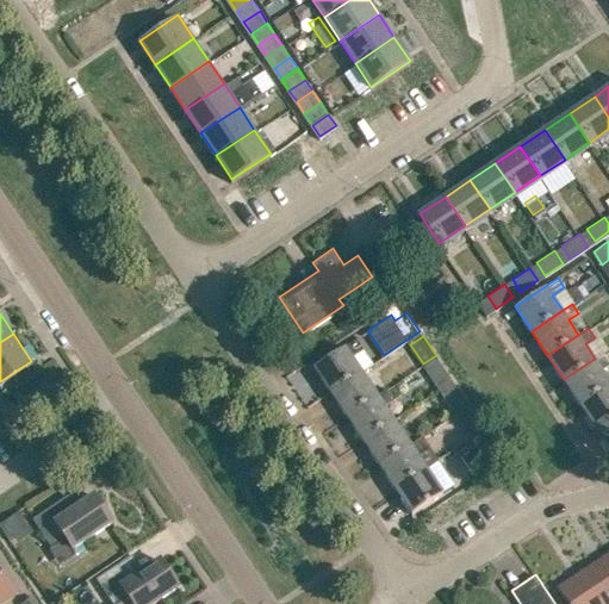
[(314,366),(330,391),(361,371),(352,356),(364,348),(356,337),(345,346),(314,366)]
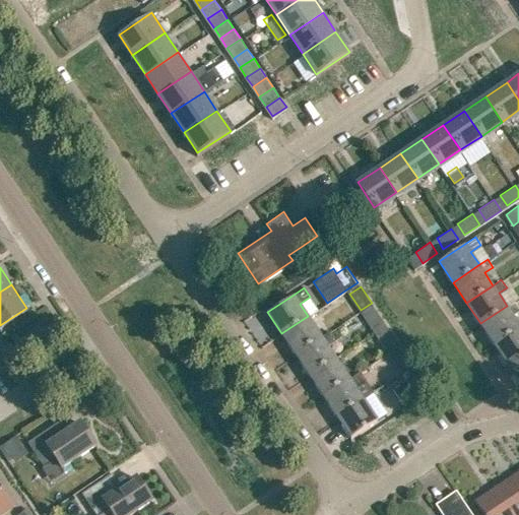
[(495,344),(518,327),(518,323),(512,314),(518,309),(518,306),(515,301),(507,306),(480,323),(495,344)]
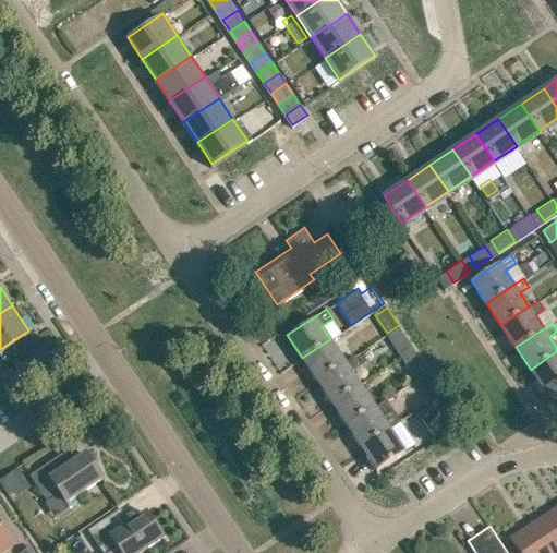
[(402,356),(413,347),(402,331),(390,338),(402,356)]
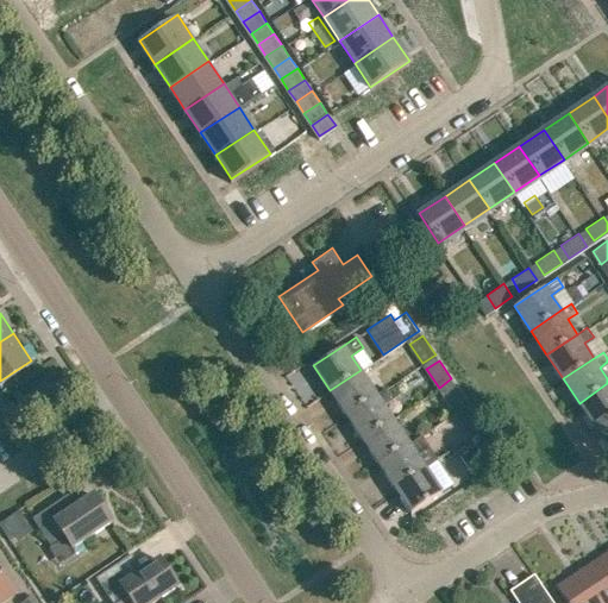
[(346,414),(377,394),(361,370),(330,390),(346,414)]
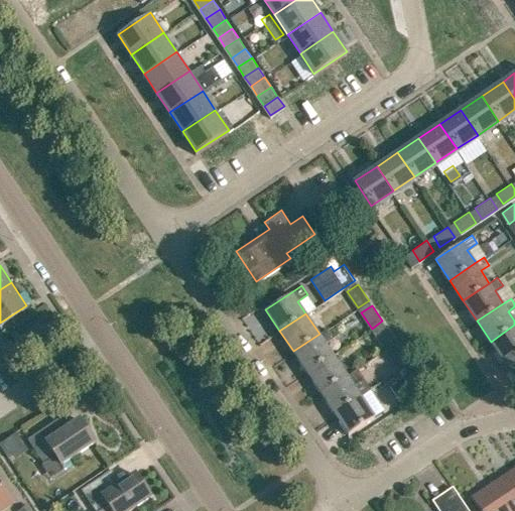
[(504,362),(514,355),(514,325),(491,342),(504,362)]
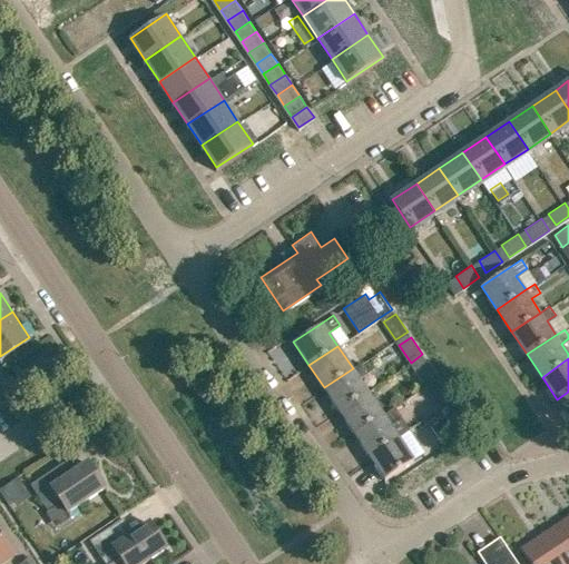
[(425,385),(438,377),(425,359),(414,367),(425,385)]
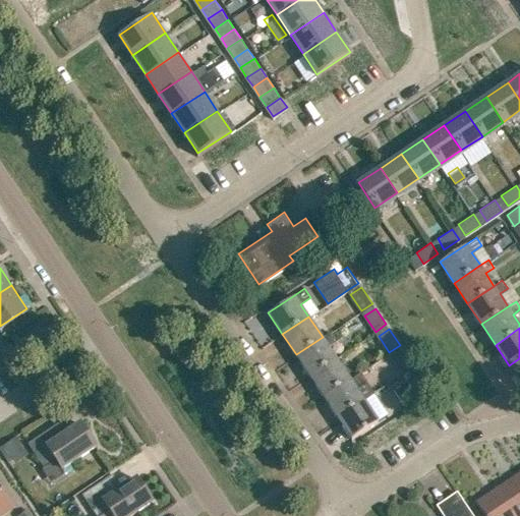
[(310,376),(336,357),(329,346),(338,340),(332,331),(323,337),(296,354),(310,376)]
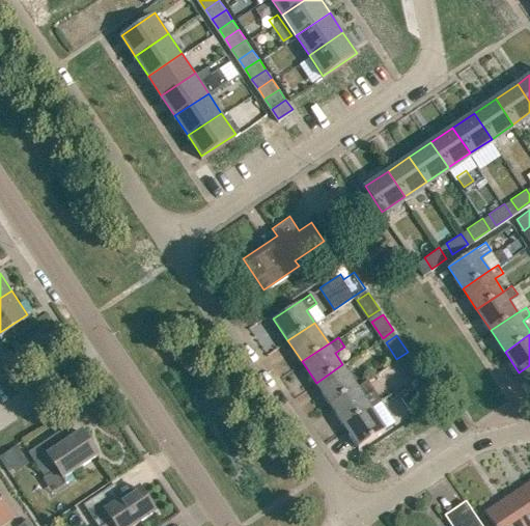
[(411,381),(422,372),(411,356),(399,364),(411,381)]
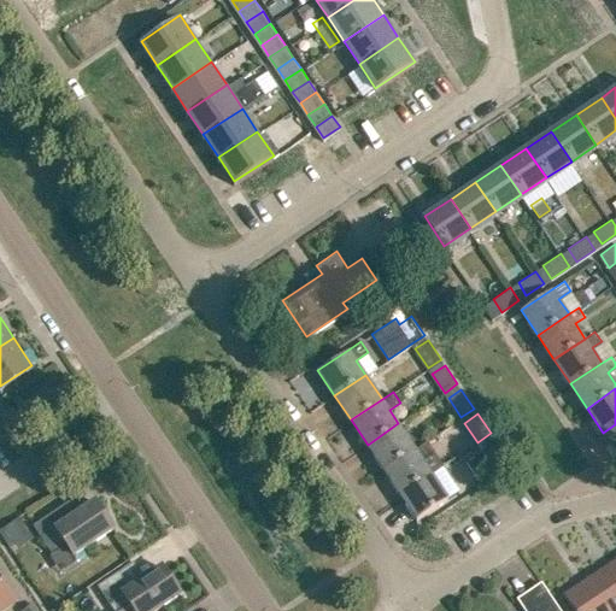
[(383,469),(415,448),(398,423),(368,445),(383,469)]
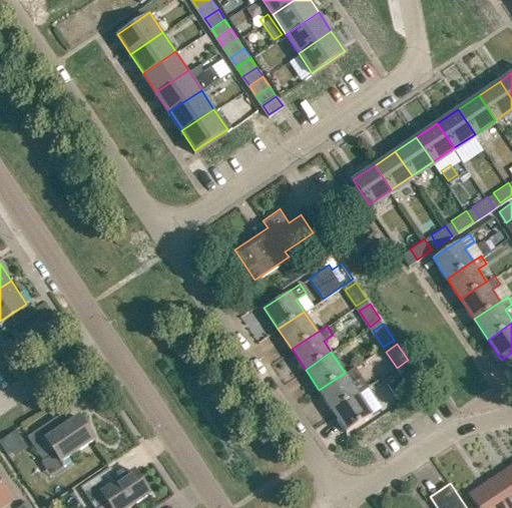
[(511,353),(501,360),(511,375),(511,353)]
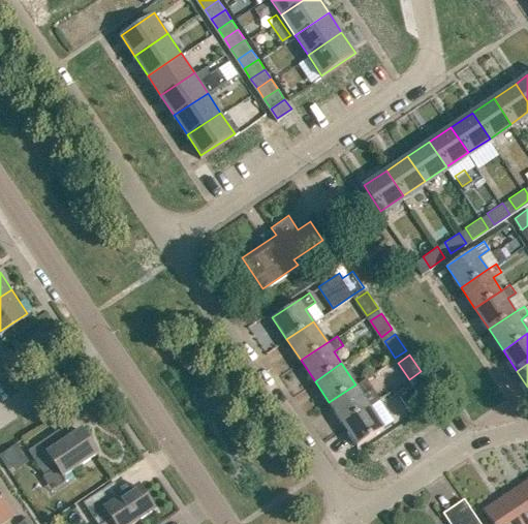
[(423,400),(434,392),(423,375),(412,383),(413,386),(423,400)]
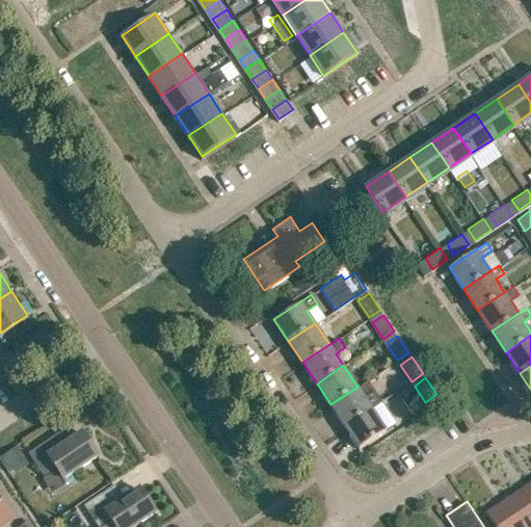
[(345,425),(372,407),(365,396),(374,390),(368,379),(357,387),(330,404),(345,425)]
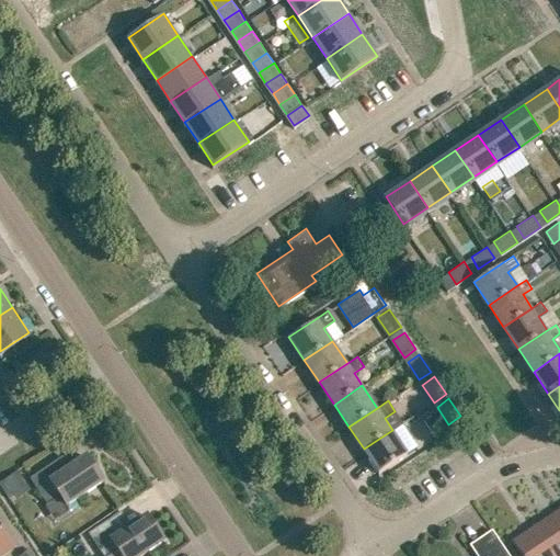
[(438,409),(426,418),(436,432),(448,424),(438,409)]
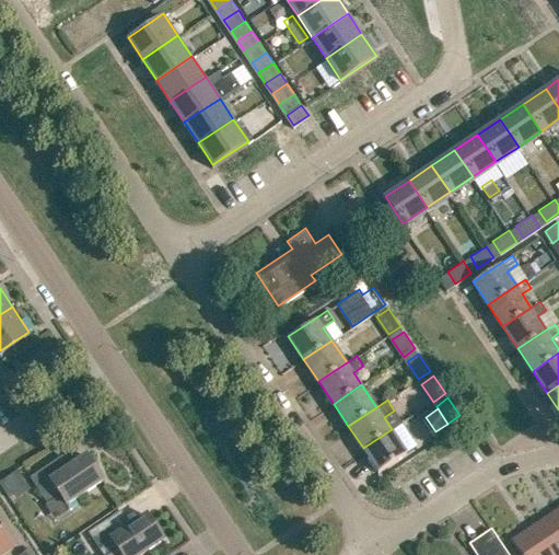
[(392,429),(363,448),(379,471),(407,452),(392,429)]
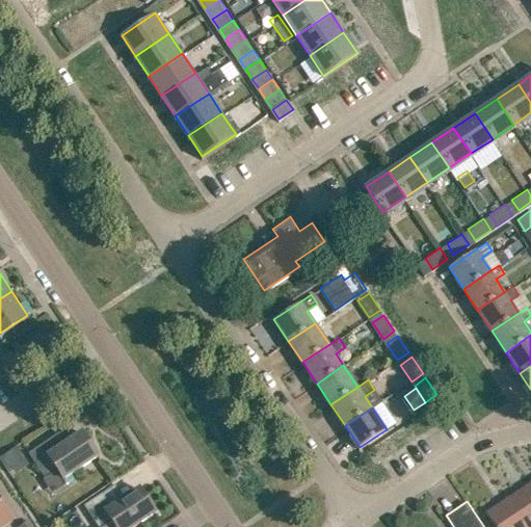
[(68,440),(60,429),(29,451),(46,476),(58,467),(64,477),(99,454),(82,430),(68,440)]
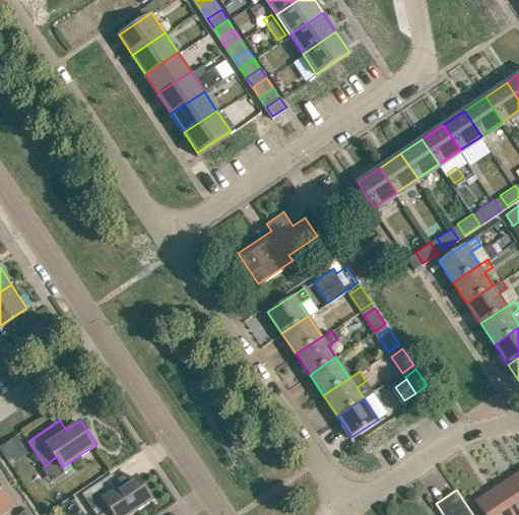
[(19,438),(2,449),(11,462),(28,451),(19,438)]
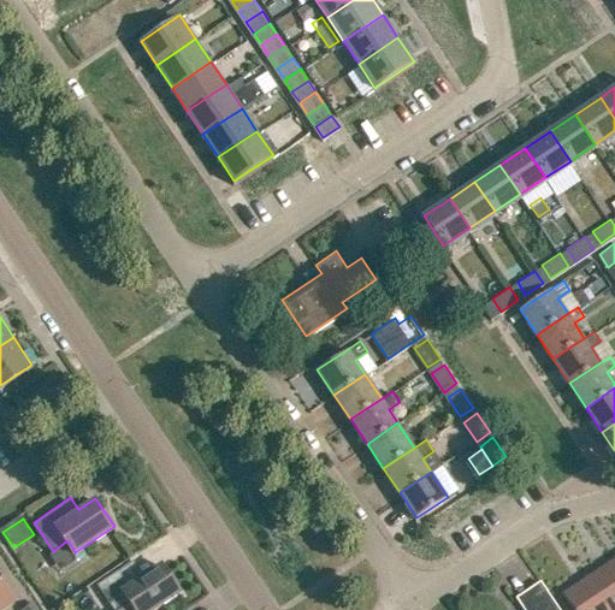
[(614,561),(613,558),(589,575),(611,609),(614,609),(614,561)]
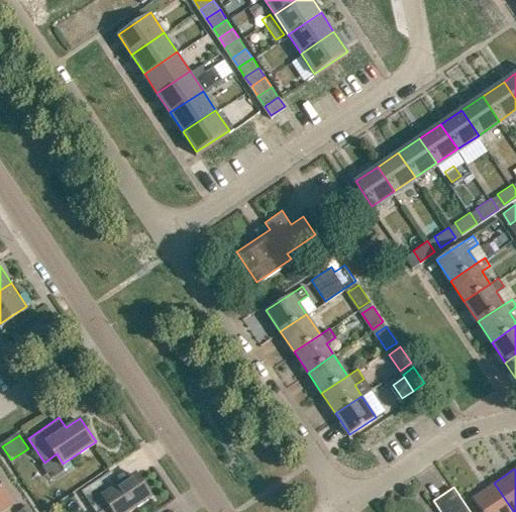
[(103,475),(82,489),(97,511),(126,511),(151,496),(136,472),(112,488),(103,475)]
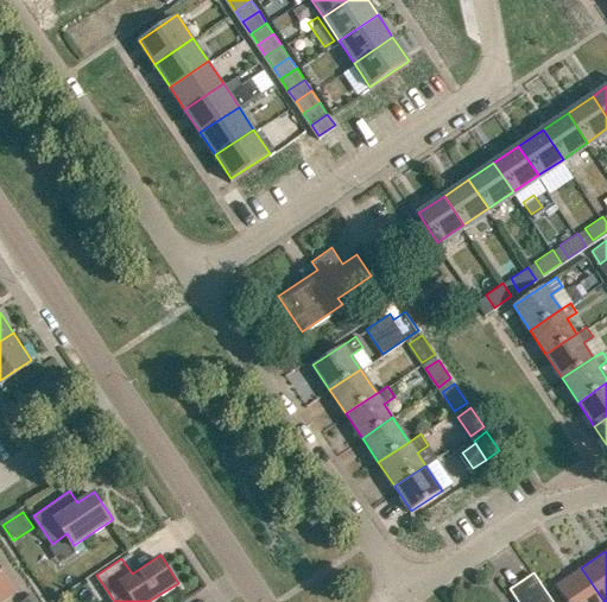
[(0,601),(0,600),(16,590),(0,568),(0,601)]
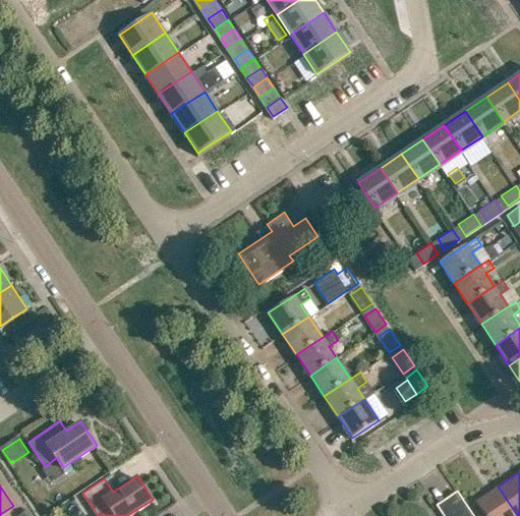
[(517,515),(498,486),(476,500),(486,515),(517,515)]
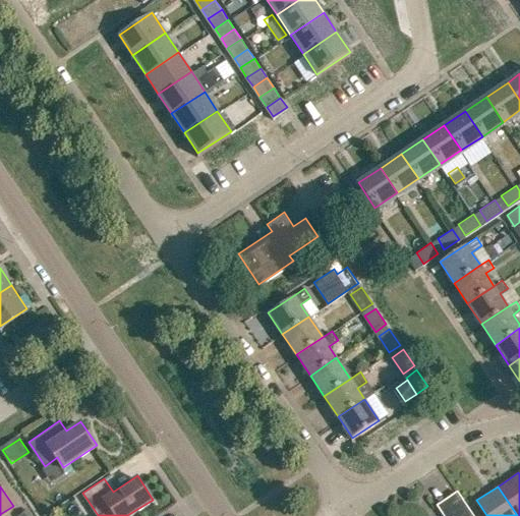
[(474,515),(457,490),(437,504),(445,515),(474,515)]
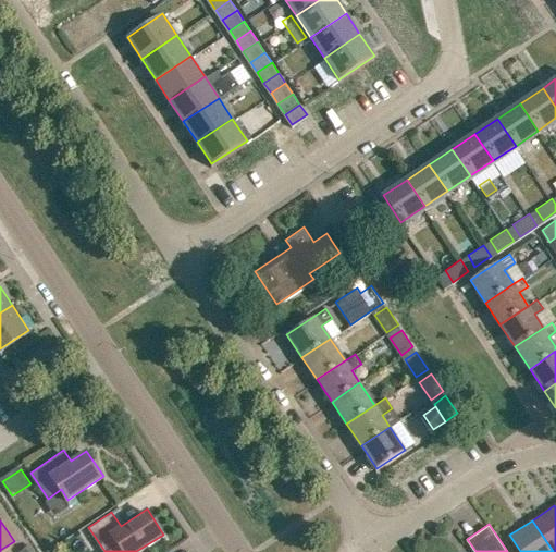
[(24,551),(37,551),(31,541),(21,548),(24,551)]
